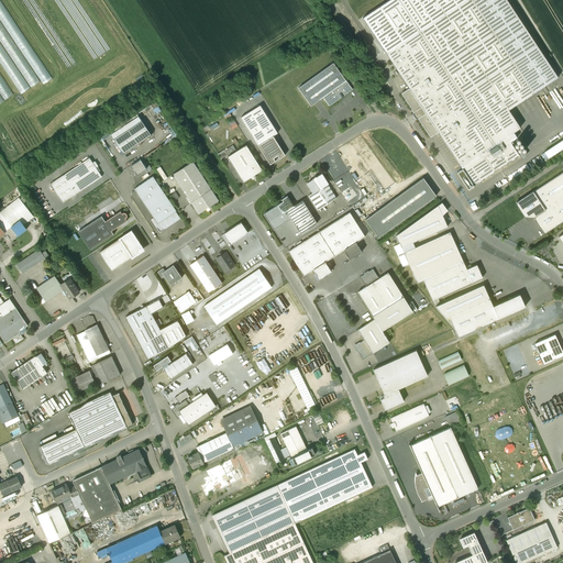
[(0,0),(0,63),(19,95),(42,81),(44,84),(51,80),(2,0),(0,0)]
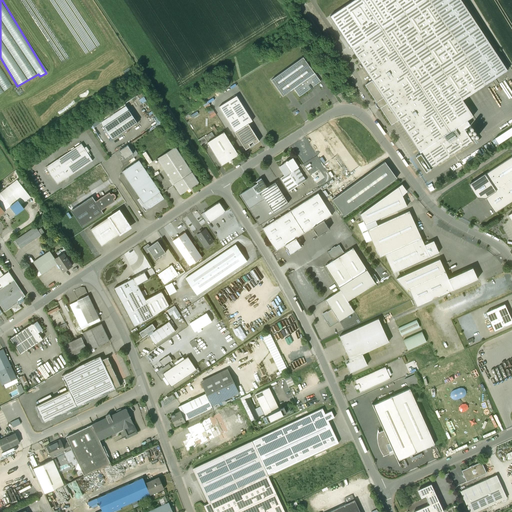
[(460,0),(354,0),(330,16),(372,80),(365,85),(376,102),(375,102),(375,104),(376,106),(377,107),(379,108),(380,108),(391,125),(398,120),(430,169),(472,141),(464,129),(470,125),(467,120),(473,116),(462,100),(485,85),(507,70),(460,0)]
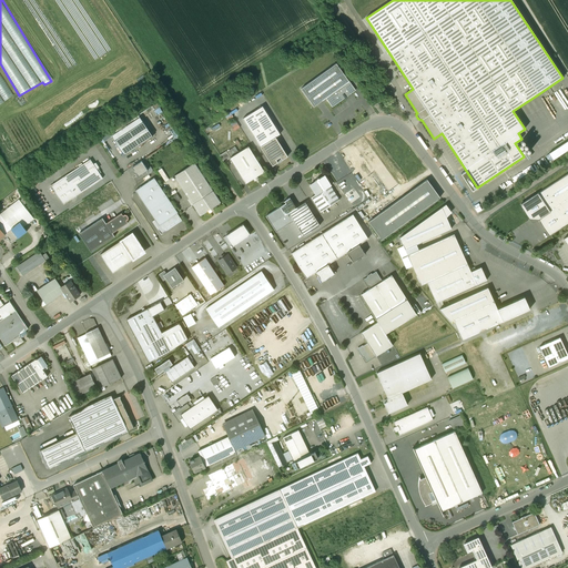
[(336,63),(301,89),(314,107),(325,99),(332,108),(355,91),(348,81),(336,63)]
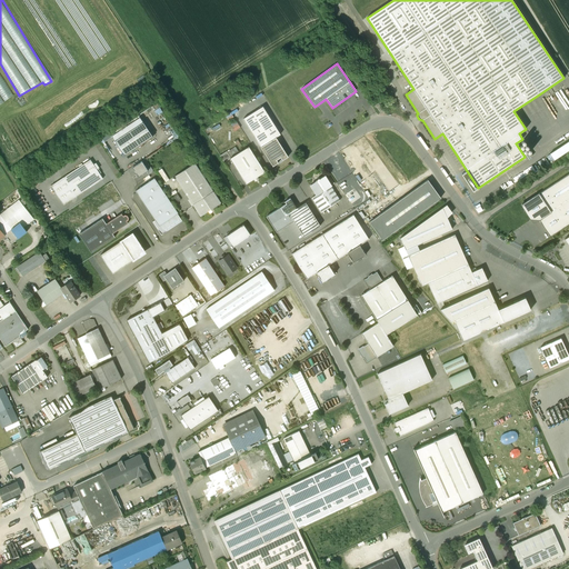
[(0,105),(13,97),(0,75),(0,105)]
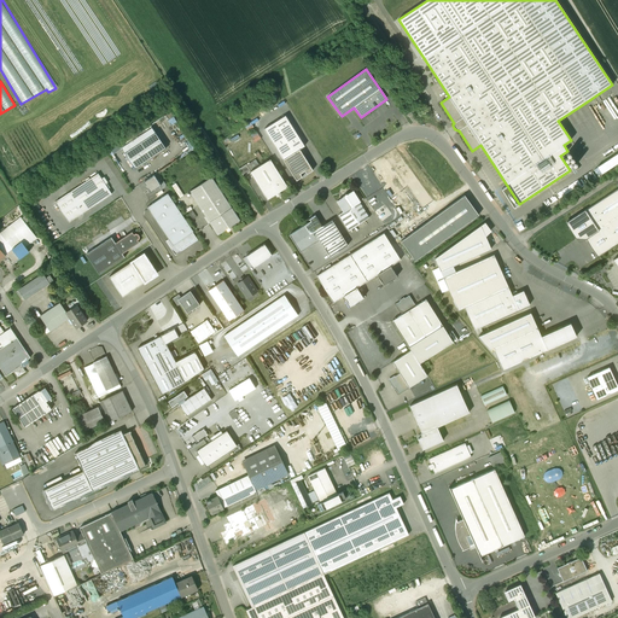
[(304,146),(285,116),(264,129),(284,159),(296,181),(302,178),(301,174),(305,172),(307,174),(313,170),(299,150),(304,146)]
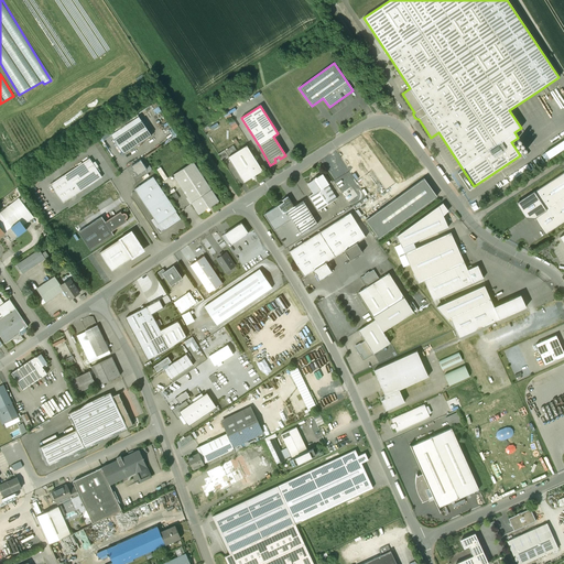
[(139,117),(110,136),(123,153),(151,136),(139,117)]
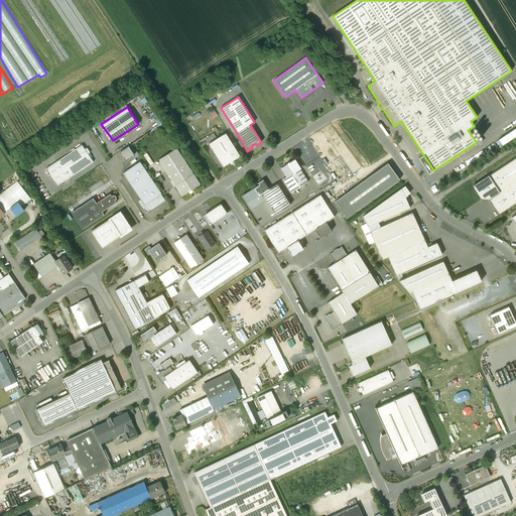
[(515,127),(499,139),(502,145),(515,136),(515,127)]
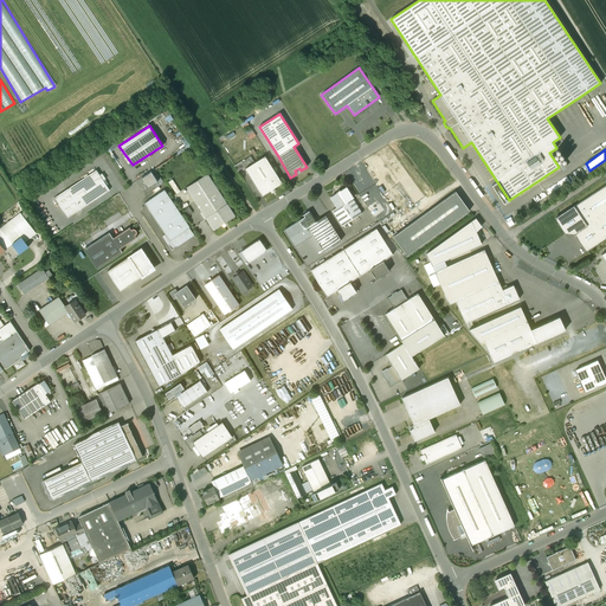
[(282,184),(265,156),(245,169),(262,197),(282,184)]
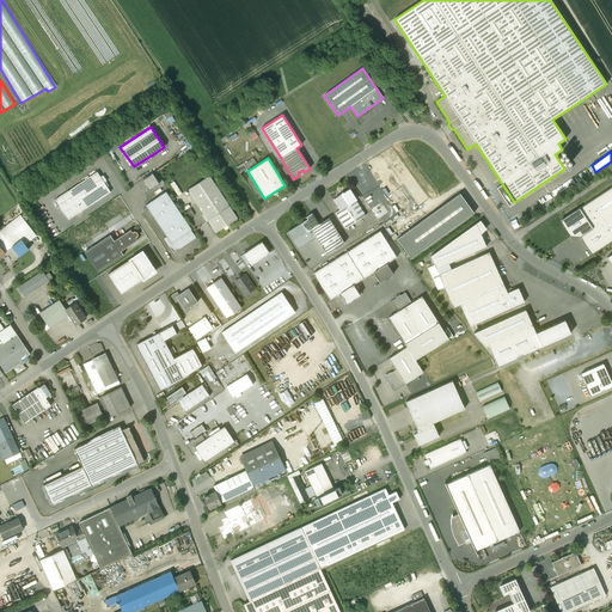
[(110,193),(97,172),(55,200),(68,220),(110,193)]
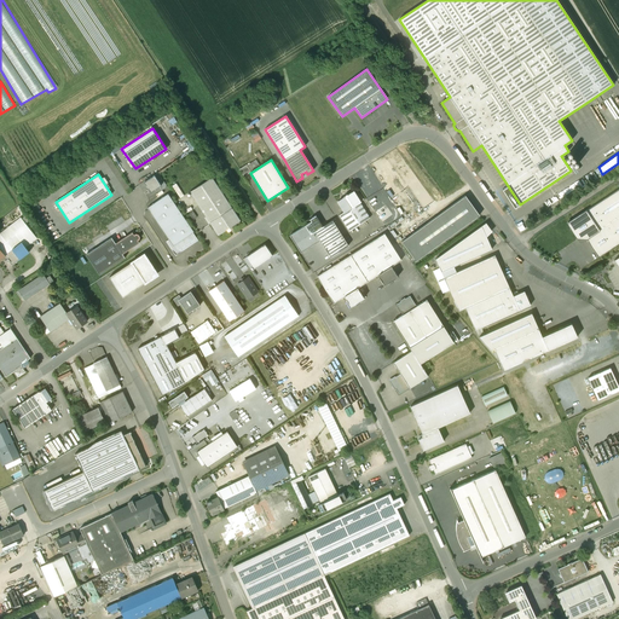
[(155,175),(144,183),(146,185),(145,186),(148,190),(149,189),(151,192),(156,189),(161,186),(160,184),(155,175)]
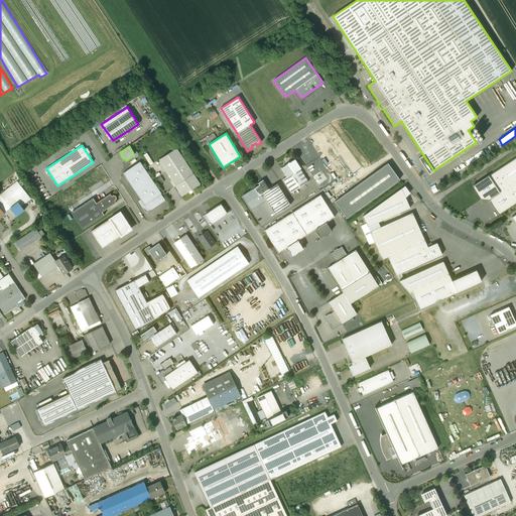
[(199,184),(175,149),(159,160),(182,196),(199,184)]
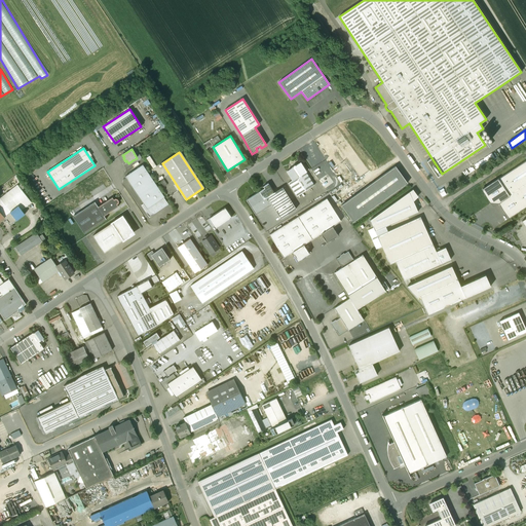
[(139,154),(136,156),(137,158),(133,160),(135,163),(142,158),(139,154)]
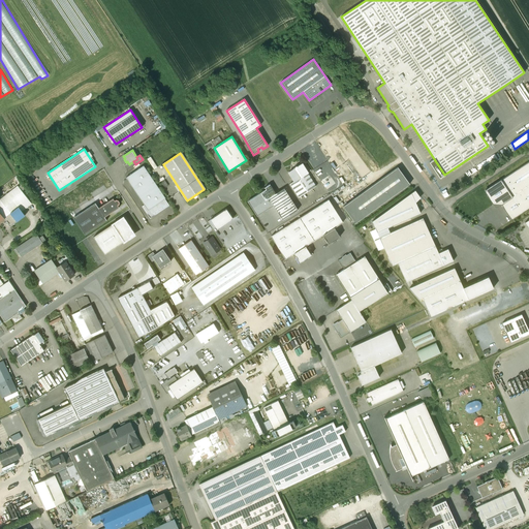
[(528,161),(485,191),(493,204),(501,205),(511,220),(528,208),(528,161)]
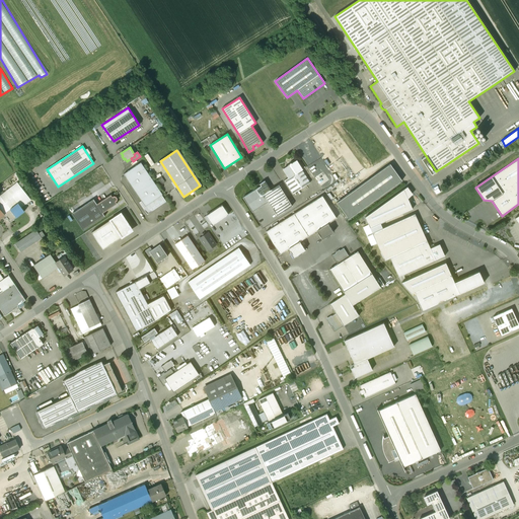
[(296,161),(291,164),(291,163),(288,165),(288,166),(283,169),(289,177),(289,178),(298,172),(302,170),(296,161)]
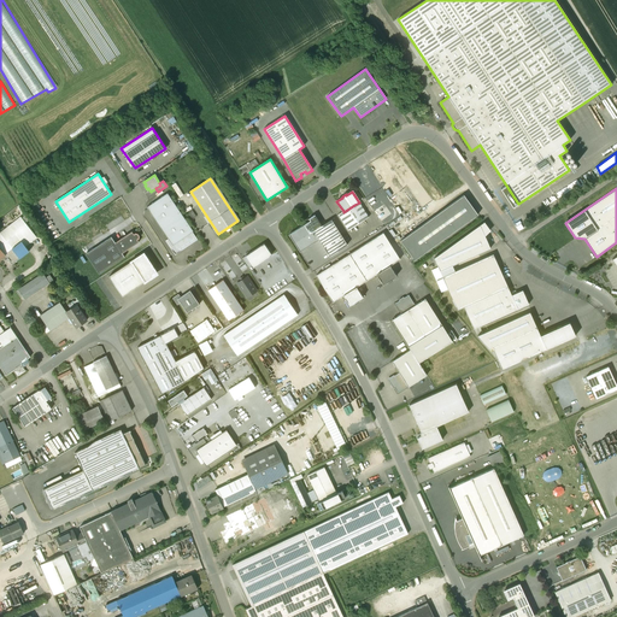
[(193,231),(168,193),(147,207),(168,239),(165,241),(175,256),(198,240),(192,233),(193,231)]
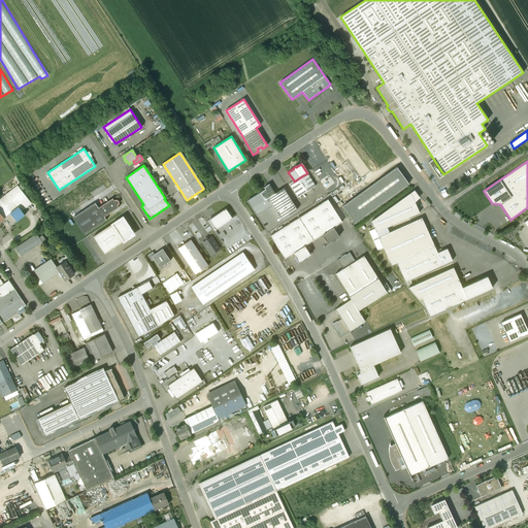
[(397,167),(342,206),(355,223),(408,184),(397,167)]
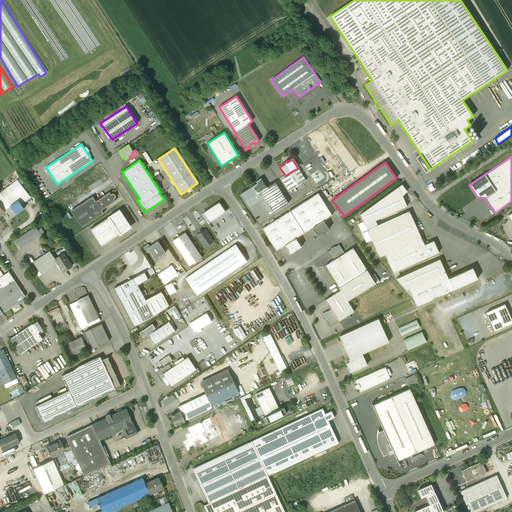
[(306,180),(298,168),(294,170),(302,183),(306,180)]
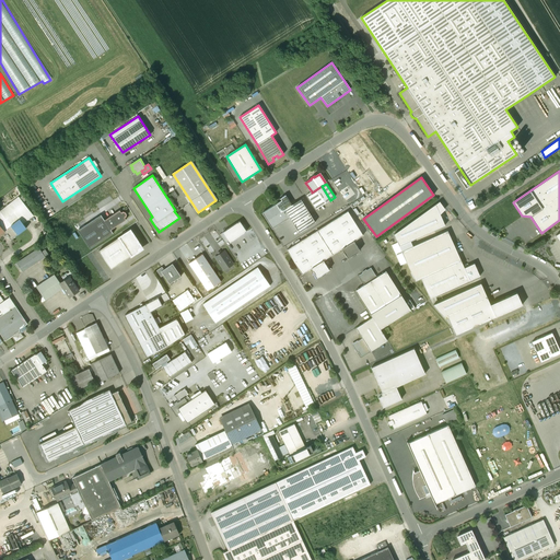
[(330,200),(322,186),(312,193),(312,191),(306,195),(316,209),(330,200)]
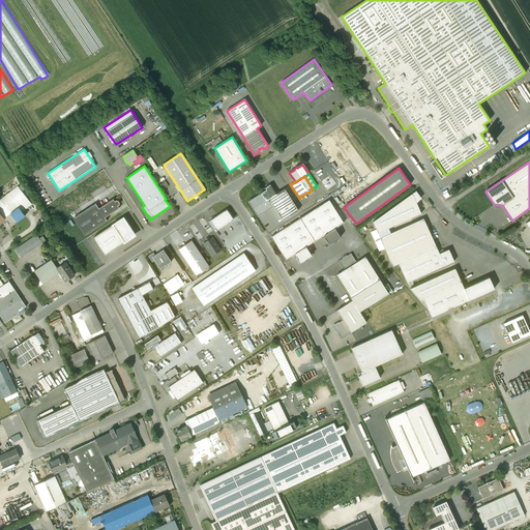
[(329,189),(337,183),(333,178),(331,179),(329,176),(323,181),(329,189)]
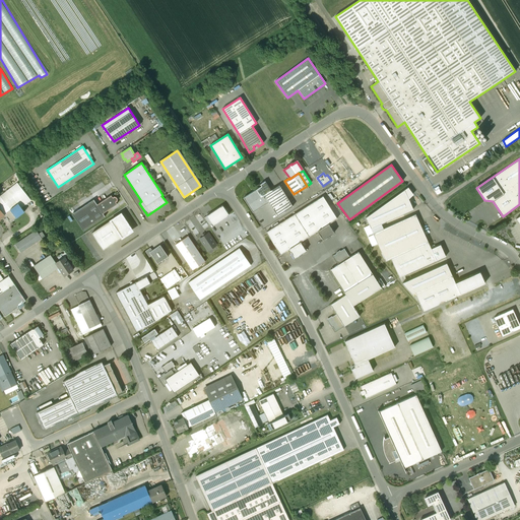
[(161,178),(156,181),(160,186),(165,183),(161,178)]
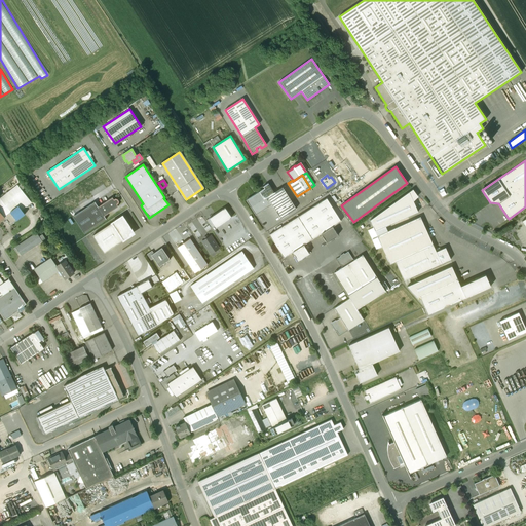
[(268,183),(263,186),(264,188),(259,192),(264,199),(267,197),(274,192),(268,183)]
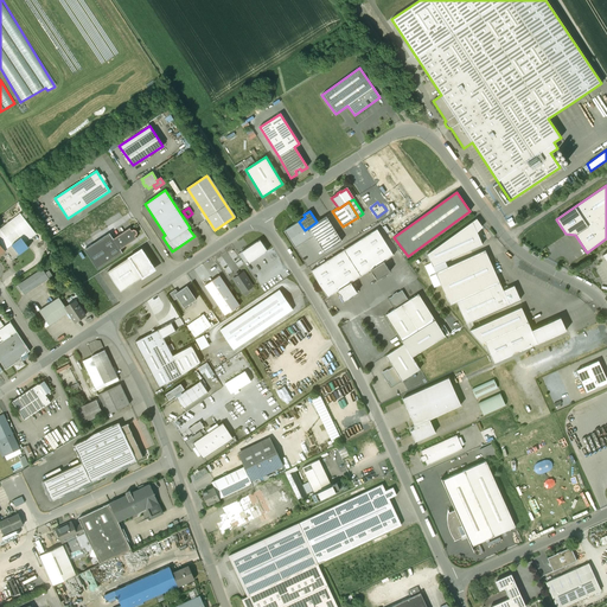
[(20,213),(0,228),(0,229),(12,244),(12,246),(19,254),(29,247),(25,242),(36,234),(20,213)]
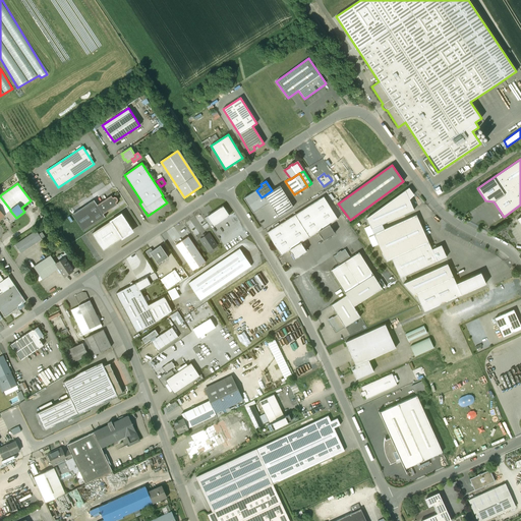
[(293,207),(280,185),(272,190),(265,195),(278,217),(293,207)]
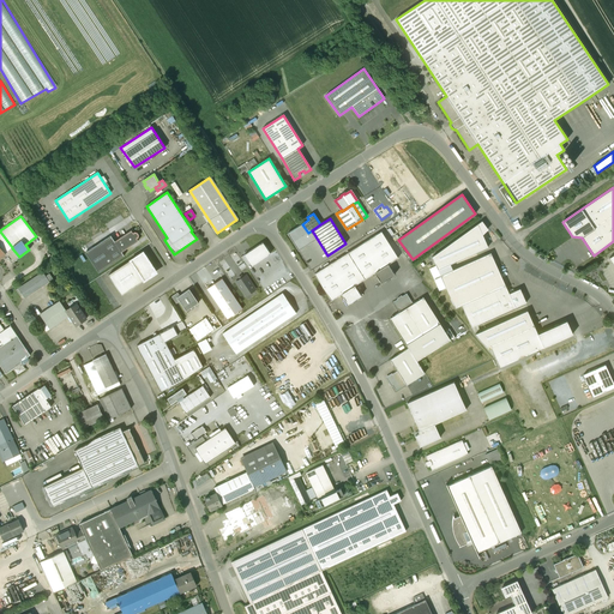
[(477,224),(432,257),(435,264),(438,270),(456,262),(488,247),(477,224)]
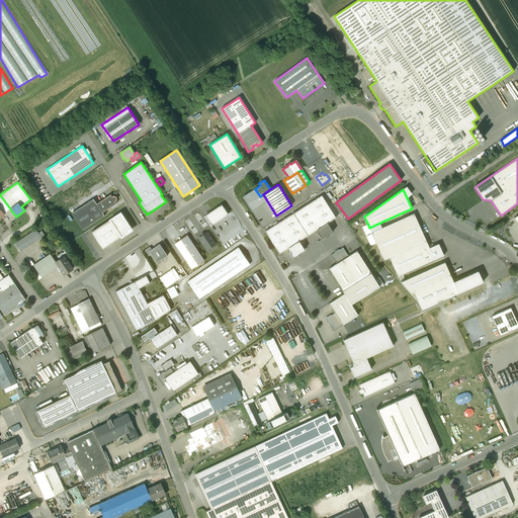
[(10,208),(0,195),(0,217),(10,209),(10,208)]
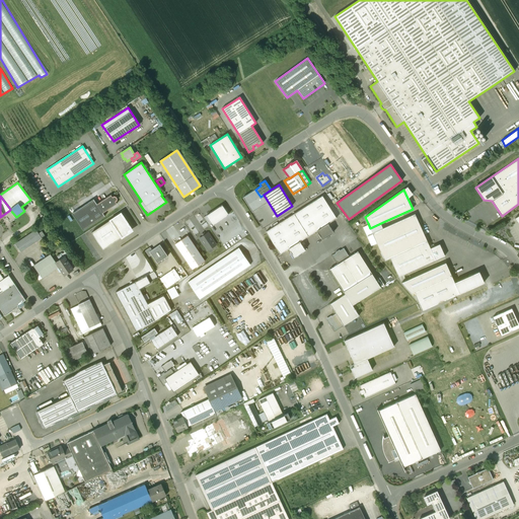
[(93,200),(72,214),(83,231),(104,217),(102,213),(117,204),(115,202),(117,201),(117,199),(116,198),(114,197),(113,198),(110,196),(96,205),(93,200)]
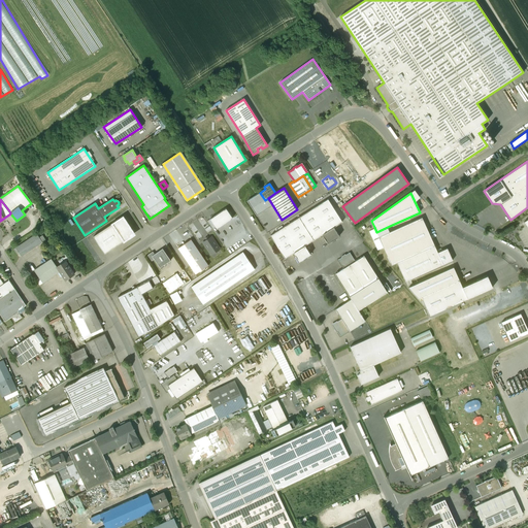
[(328,199),(270,236),(285,259),(293,253),(299,262),(303,259),(303,260),(307,258),(306,257),(310,255),(305,245),(322,235),(328,243),(332,241),(332,242),(336,239),(335,239),(339,236),(333,228),(342,222),(328,199)]
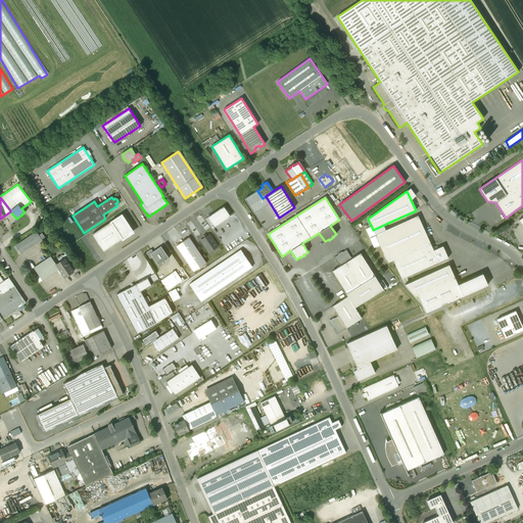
[(207,218),(214,225),(215,227),(230,216),(224,206),(207,218)]
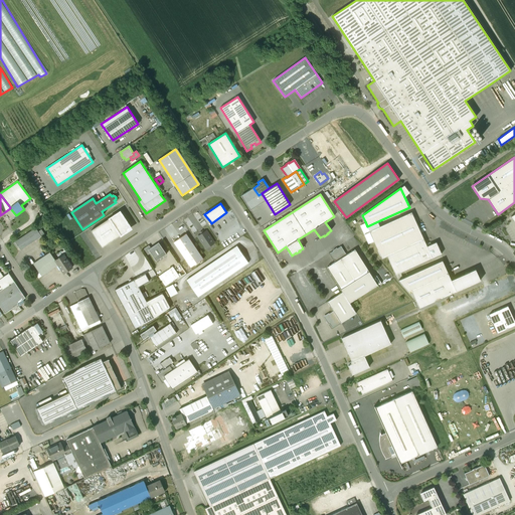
[(120,211),(91,230),(102,247),(126,231),(124,228),(129,225),(120,211)]
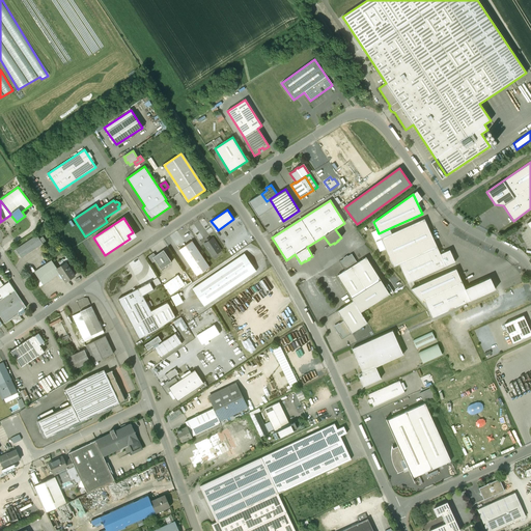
[(381,239),(385,247),(393,267),(399,264),(437,247),(424,219),(381,239)]
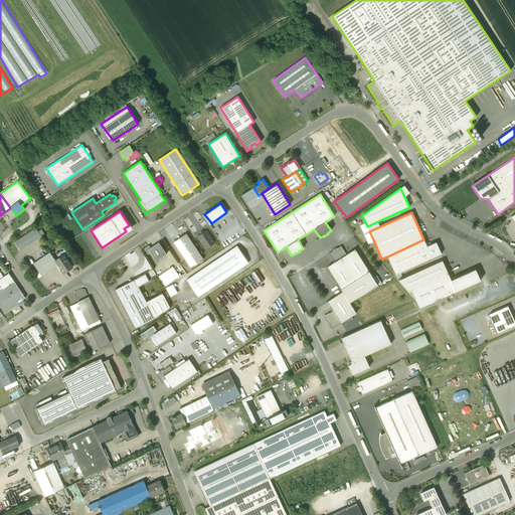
[(367,226),(361,229),(367,242),(373,239),(369,231),(367,226)]
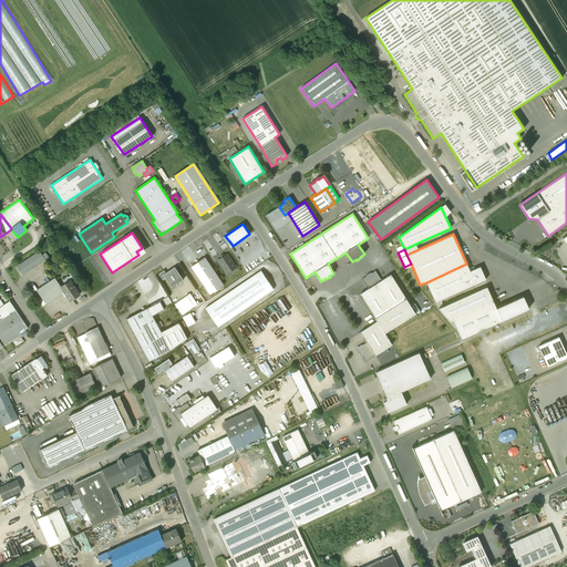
[(40,251),(14,267),(17,270),(19,269),(22,276),(45,260),(40,251)]
